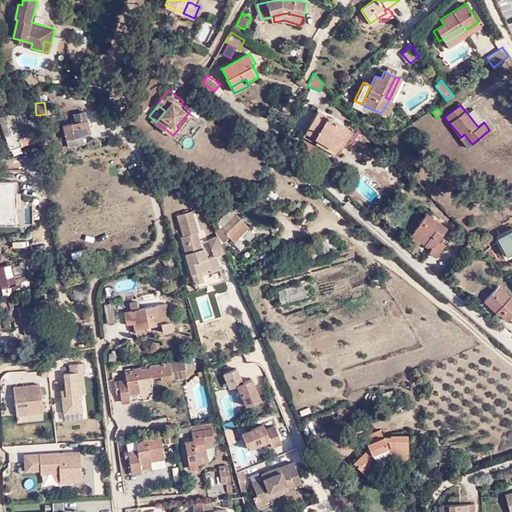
[(472,109),(467,113),(478,127),(483,123),(472,109)]
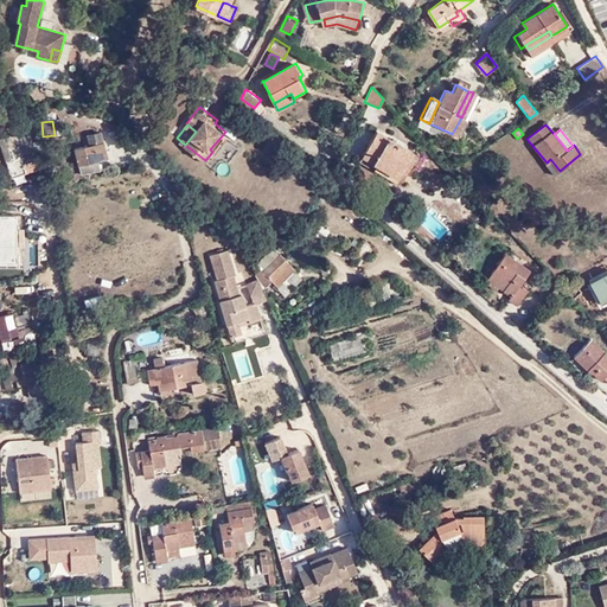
[(229,135),(225,132),(210,149),(212,152),(215,153),(229,135)]
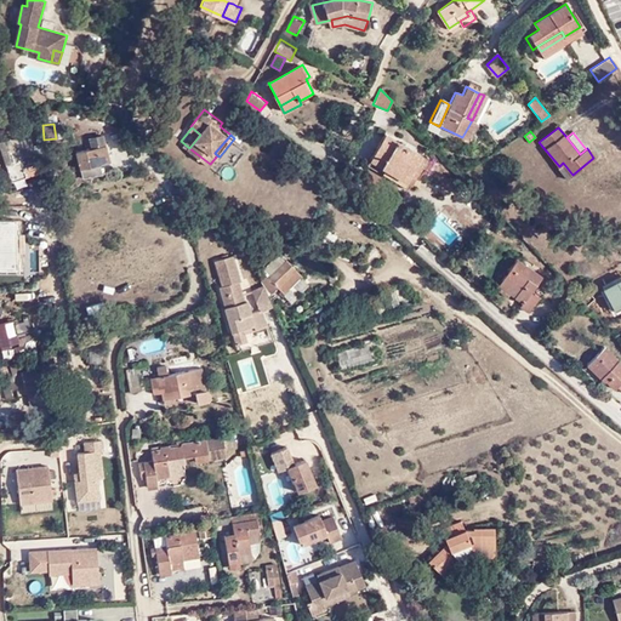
[(369,159),(410,183),(414,186),(428,160),(382,135),(369,159)]
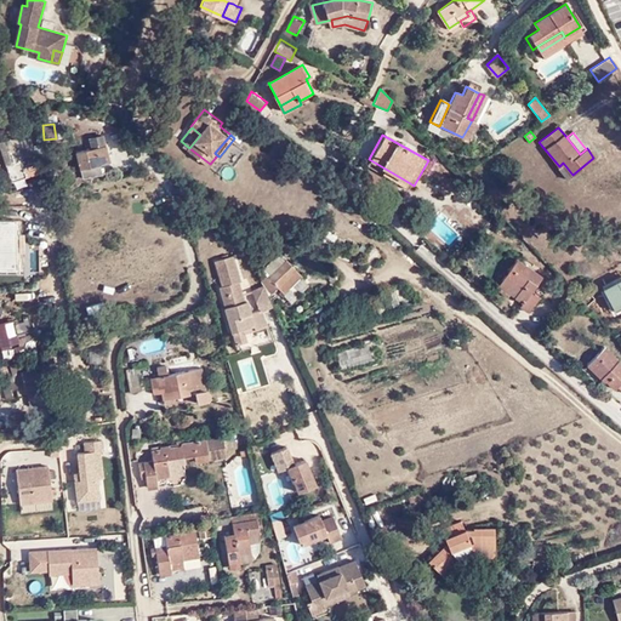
[(77,155),(81,177),(102,172),(101,165),(109,163),(103,137),(90,141),(91,147),(86,148),(86,153),(77,155)]
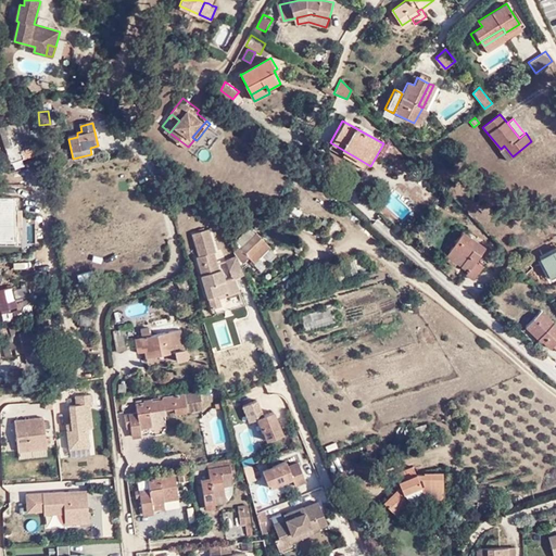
[(26,125),(15,128),(22,150),(32,148),(26,125)]
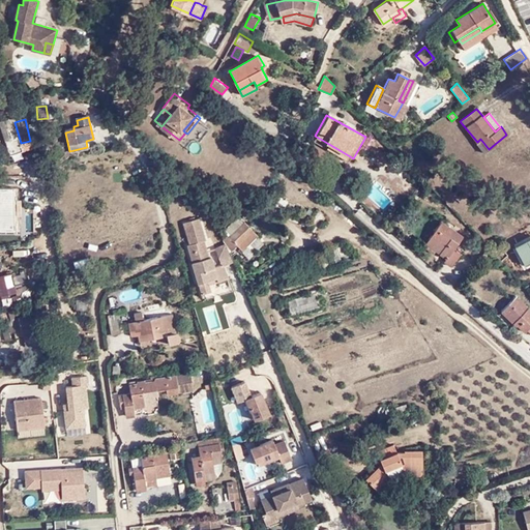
[(21,143),(15,122),(9,123),(8,120),(1,123),(11,156),(23,154),(21,143)]
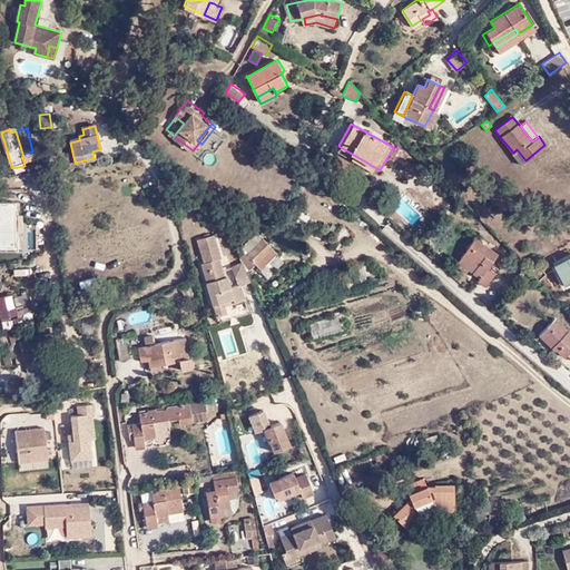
[(373,174),(376,168),(338,146),(335,153),(373,174)]
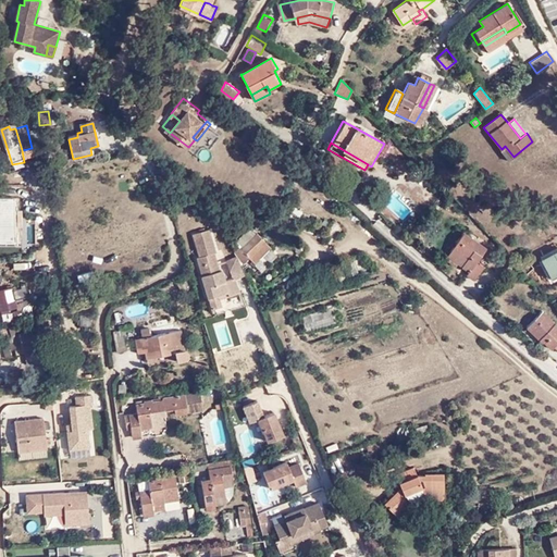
[(508,161),(514,157),(505,146),(502,149),(500,150),(508,161)]
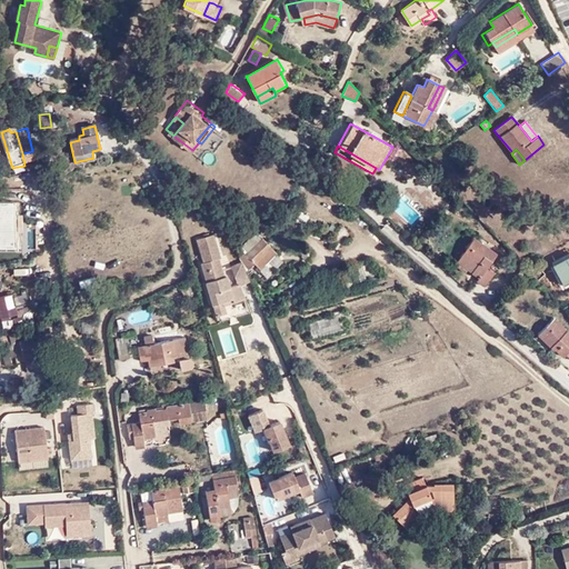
[(209,150),(205,159),(213,163),(218,155),(209,150)]
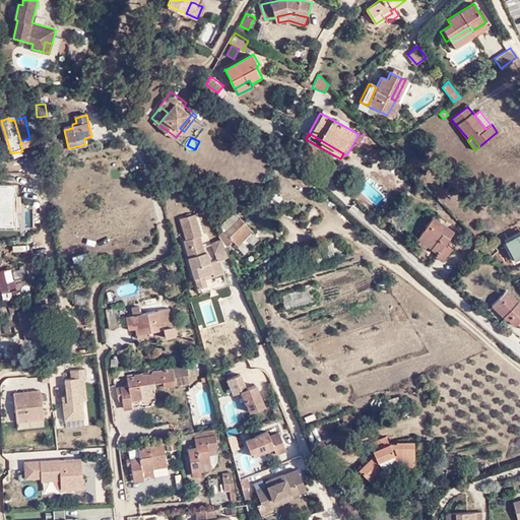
[(379,204),(390,190),(371,175),(360,188),(379,204)]
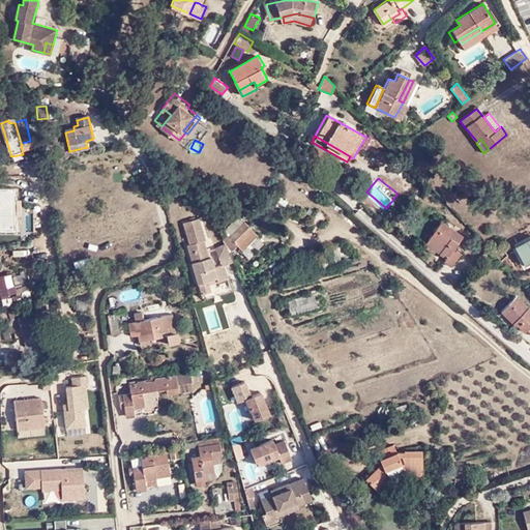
[(0,229),(19,229),(18,184),(0,184),(0,229)]
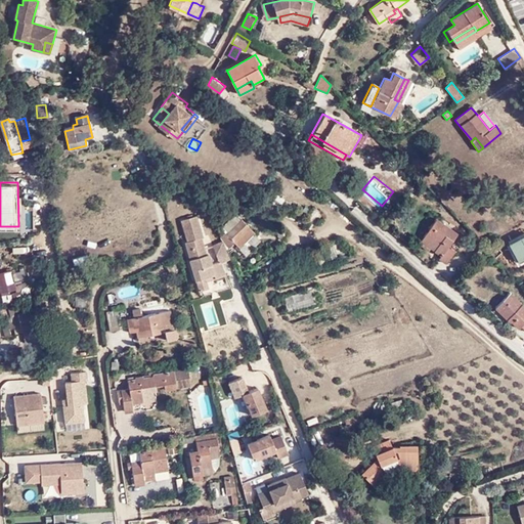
[(385,209),(380,214),(383,218),(389,212),(385,209)]
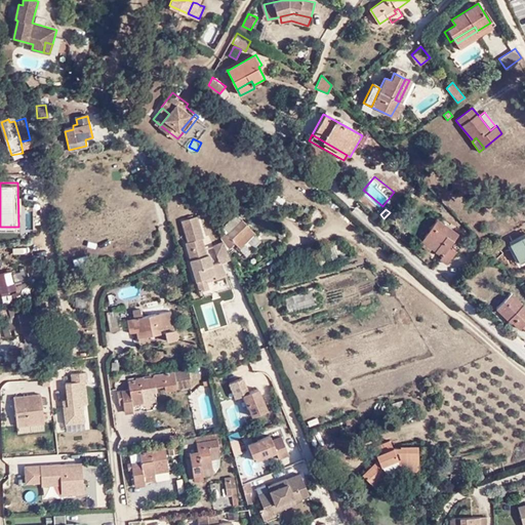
[(228,236),(242,223),(237,217),(223,231),(227,235),(228,236)]
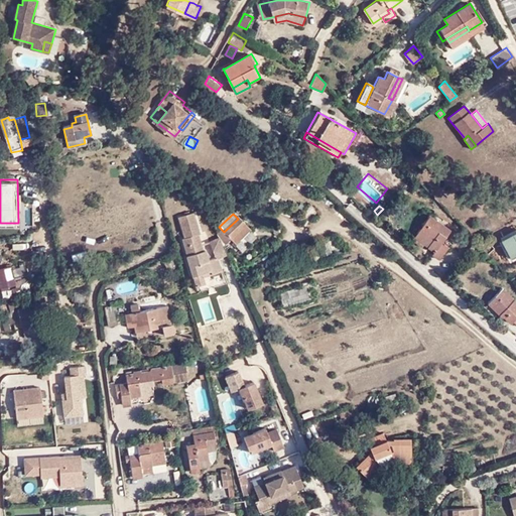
[(204,252),(201,242),(192,245),(191,239),(200,237),(201,236),(194,216),(190,217),(185,218),(180,220),(185,239),(183,240),(188,257),(187,257),(194,278),(195,278),(198,287),(206,285),(204,278),(203,274),(212,272),(209,261),(206,251),(204,252)]
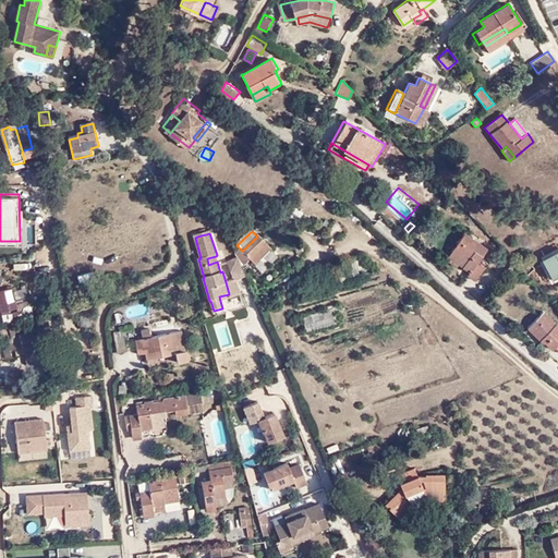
[(464,264),(461,268),(468,273),(465,276),(473,281),(483,268),(475,264),(485,249),(463,233),(446,258),(457,265),(460,261),(464,264)]
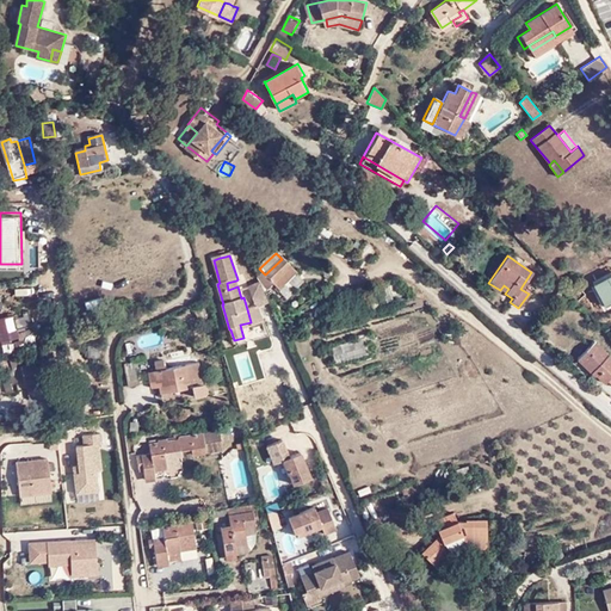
[(283,258),(282,259),(265,275),(264,273),(258,278),(269,289),(275,284),(292,267),(283,258)]
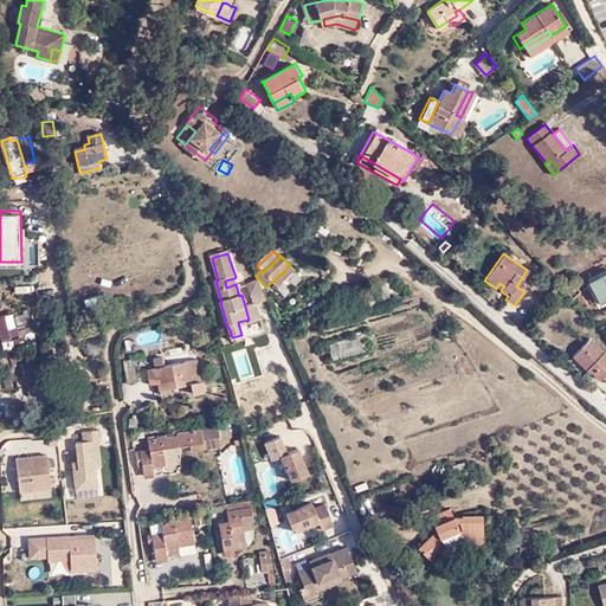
[(296,271),(290,265),(272,282),(278,288),(296,271)]
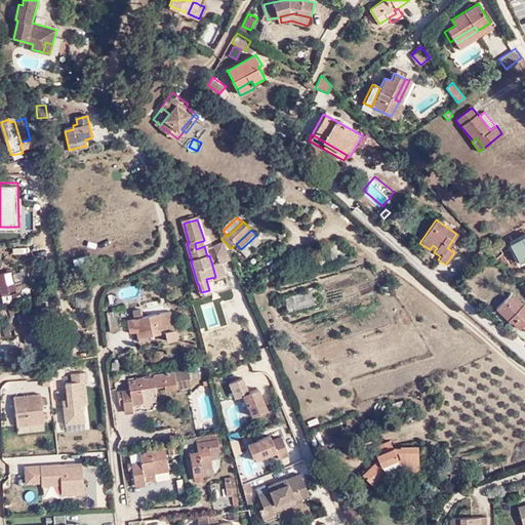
[(47,242),(35,245),(38,260),(51,257),(47,242)]
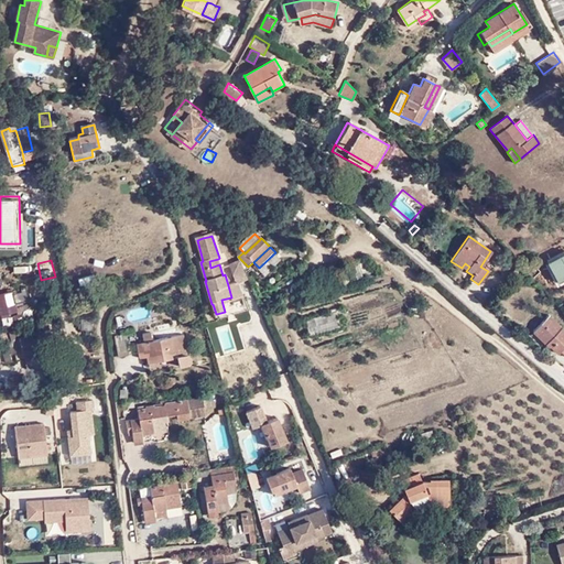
[(459,270),(462,268),(451,261),(448,263),(459,270)]
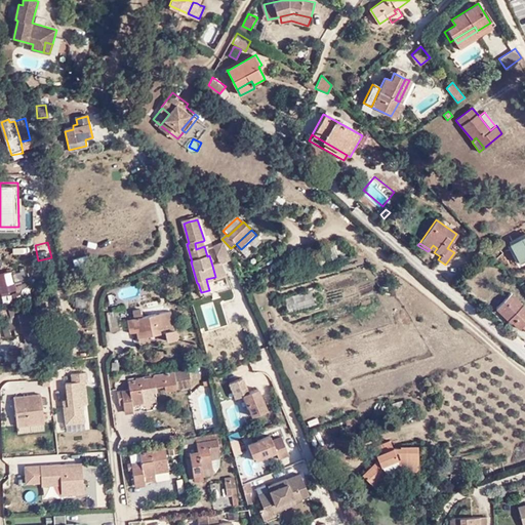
[(213,247),(219,264),(221,263),(223,266),(231,261),(224,244),(213,247)]
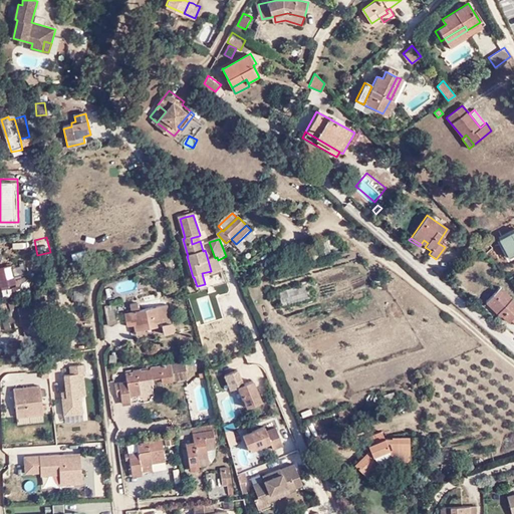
[(37,255),(34,240),(9,246),(13,261),(37,255)]
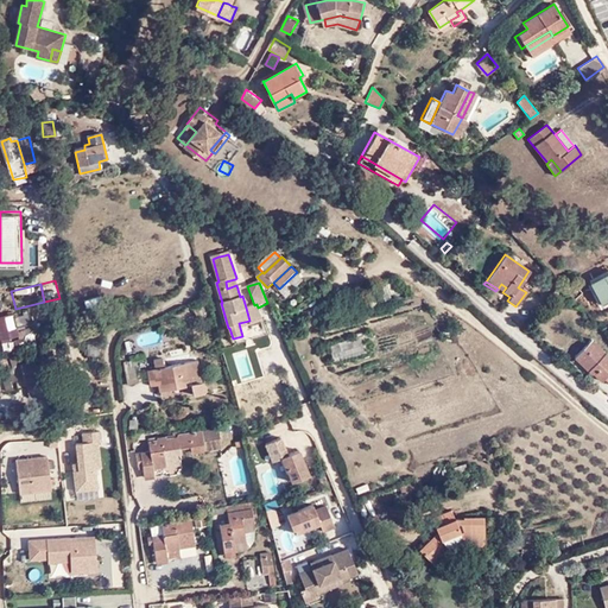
[(333,304),(318,299),(314,314),(328,318),(333,304)]
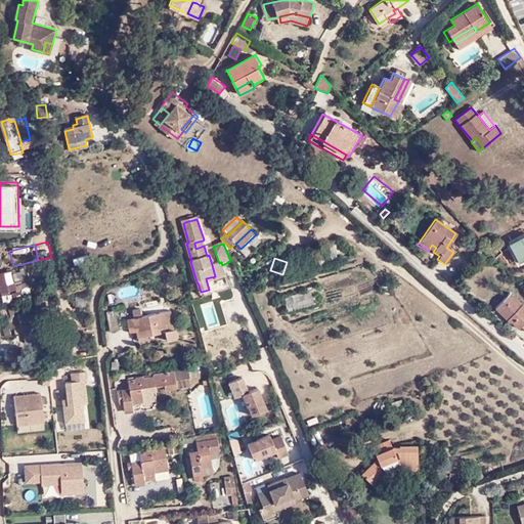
[(219,263),(212,265),(215,276),(206,278),(207,282),(225,275),(222,265),(221,262),(219,263)]
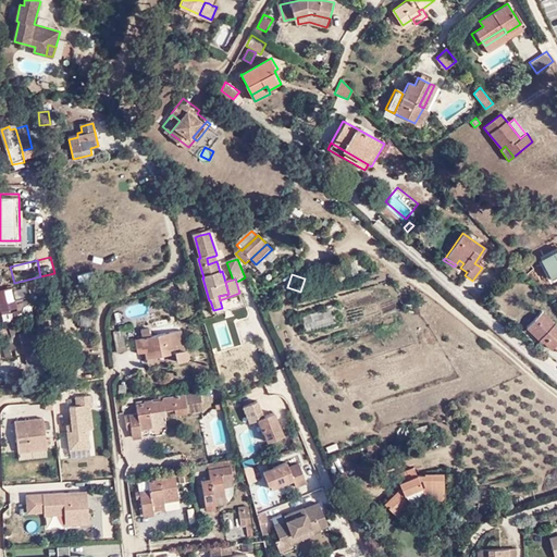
[(12,288),(0,292),(0,305),(2,311),(17,307),(12,288)]
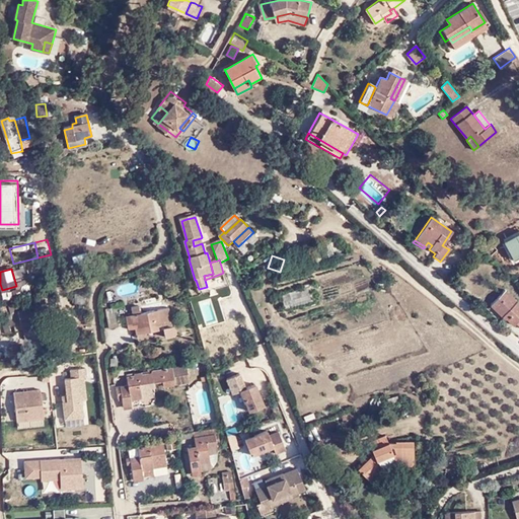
[(310,286),(281,294),(286,308),(318,299),(315,288),(311,289),(310,286)]
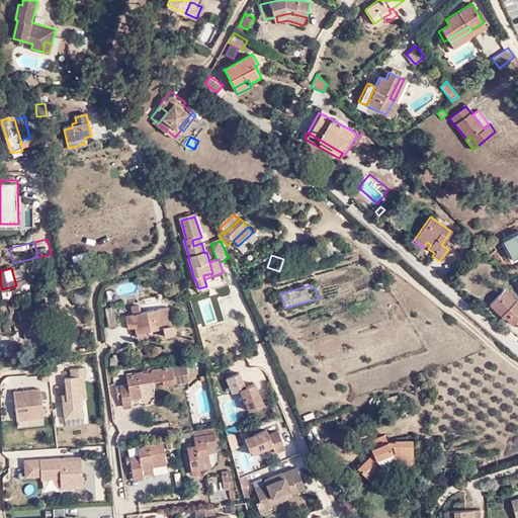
[(88,291),(77,290),(76,303),(86,304),(88,291)]
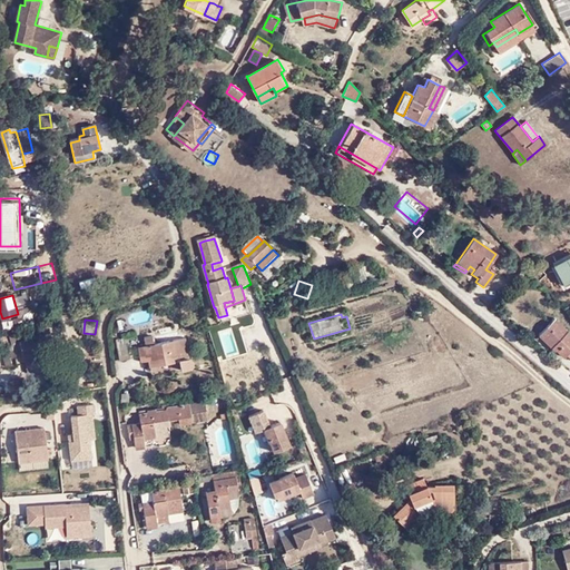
[(553,320),(548,326),(551,330),(557,323),(553,320)]
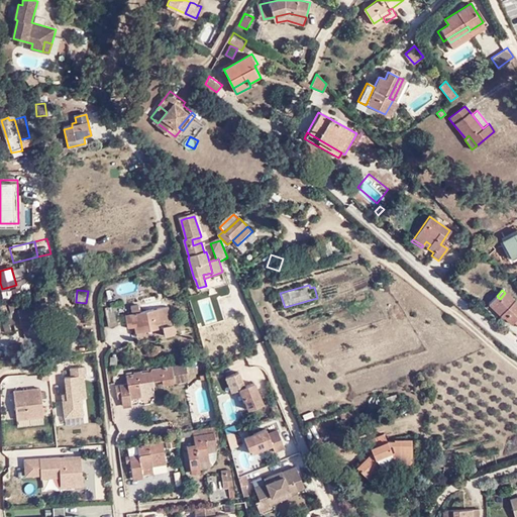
[(500,299),(497,296),(489,305),(504,319),(505,318),(512,324),(514,322),(516,325),(516,303),(505,293),(500,299)]
